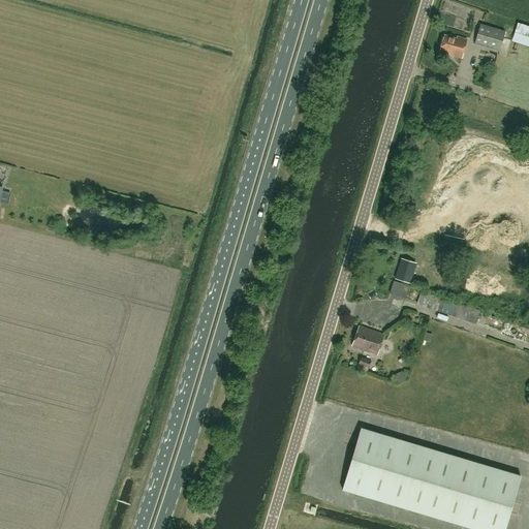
[(514,40),(528,45),(528,26),(521,23),(514,40)]
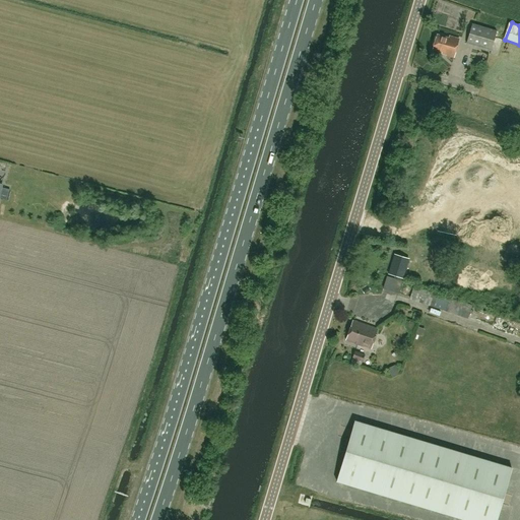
[(496,31),(471,24),(466,44),(491,51),(496,31)]
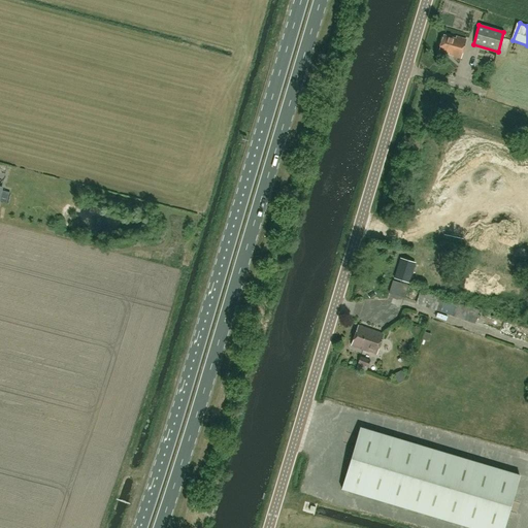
[(457,36),(456,38),(443,35),(439,50),(448,53),(448,55),(460,59),(466,39),(457,36)]
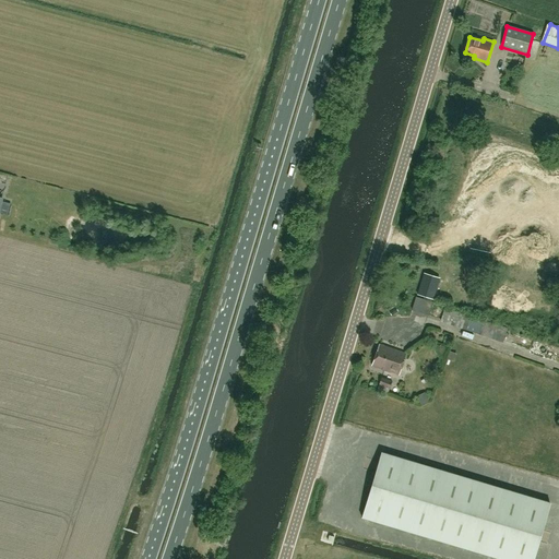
[(1,215),(8,217),(11,206),(4,204),(2,212),(1,215)]
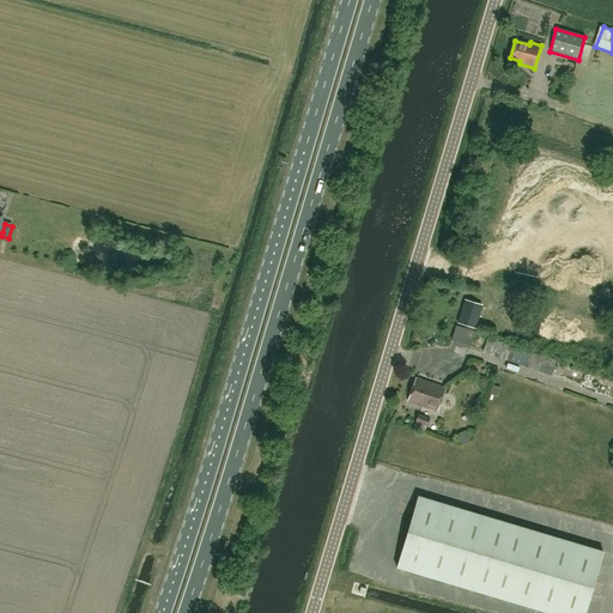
[(459,323),(474,328),(480,304),(465,301),(459,323)]
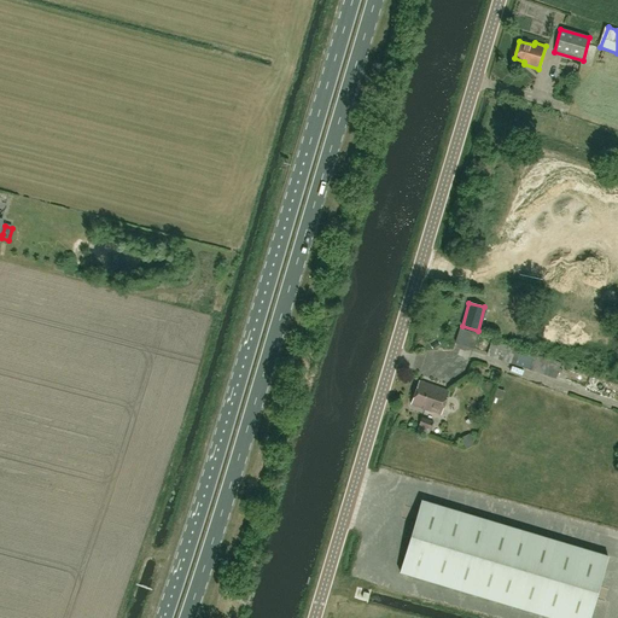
[(487,355),(551,377),(555,379),(560,363),(555,361),(493,340),(487,355)]
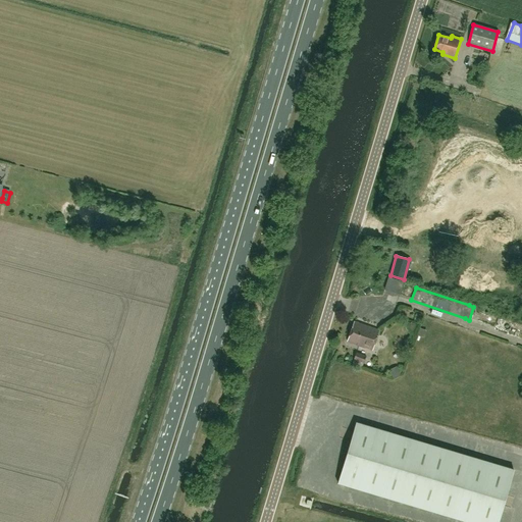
[(372,351),(379,330),(354,322),(347,342),(372,351)]
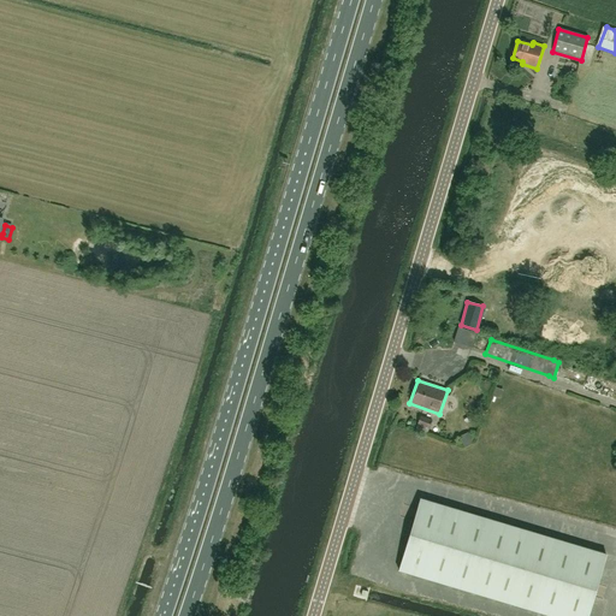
[(421,416),(419,420),(415,432),(427,436),(432,420),(421,416)]
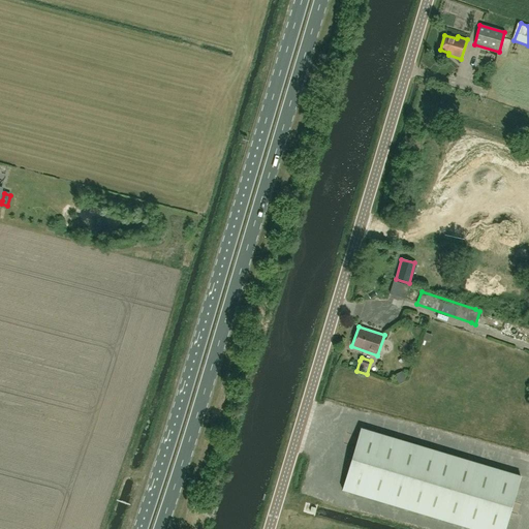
[(472,528),(503,528),(520,475),(362,428),(343,490),(472,528)]
